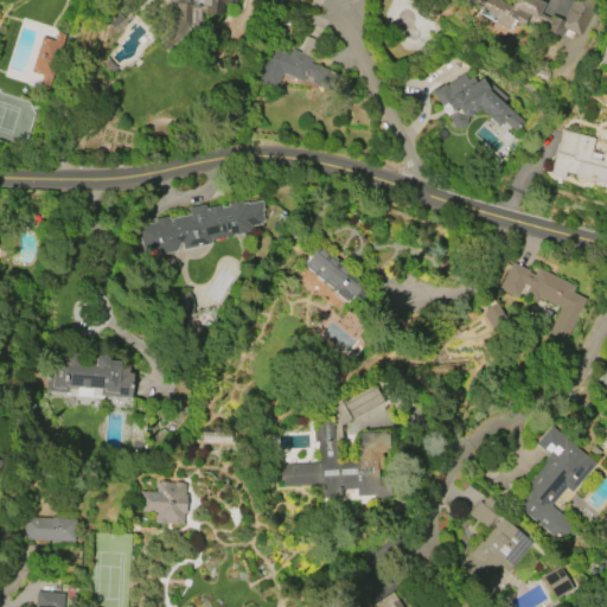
[(235,0),(235,4),(223,4),(223,16),(205,16),(205,7),(200,7),(199,20),(203,25),(192,33),(187,30),(170,48),(159,37),(176,21),(176,1),(174,1),(173,0),(235,0)]
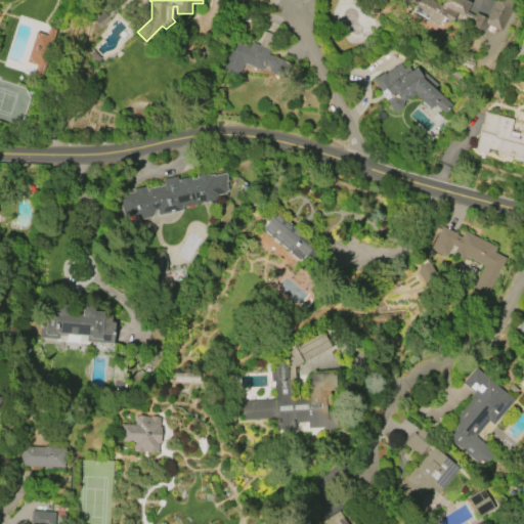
[(508,0),(514,3),(499,32),(494,29),(492,34),(486,31),(488,26),(485,24),(480,33),(470,28),(474,20),(464,15),(463,16),(455,13),(450,24),(443,19),(439,26),(426,19),(428,16),(411,8),(413,5),(403,0),(429,0),(441,6),(441,5),(440,4),(441,0),(464,0),(470,3),(465,11),(475,16),(476,13),(485,18),(494,0),(508,0)]
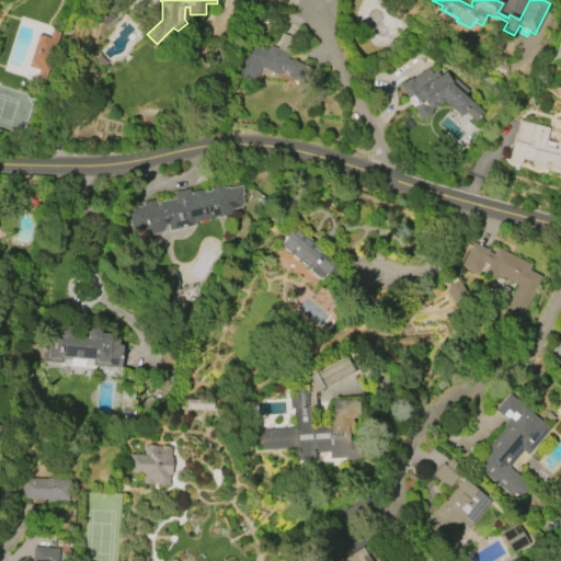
[(29,67),(38,69),(35,82),(47,86),(61,32),(52,30),(49,37),(37,34),(29,67)]
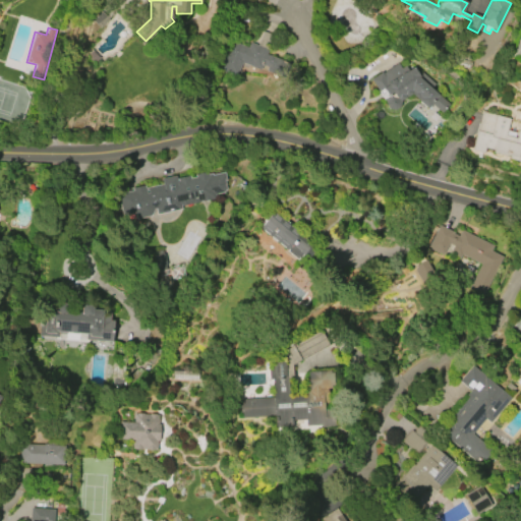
[(242,62),(236,77),(216,68),(228,39),(248,47),(250,42),(258,45),(264,31),(273,35),(267,49),(268,50),(266,55),(288,64),(283,77),(262,68),(261,70),(242,62)]
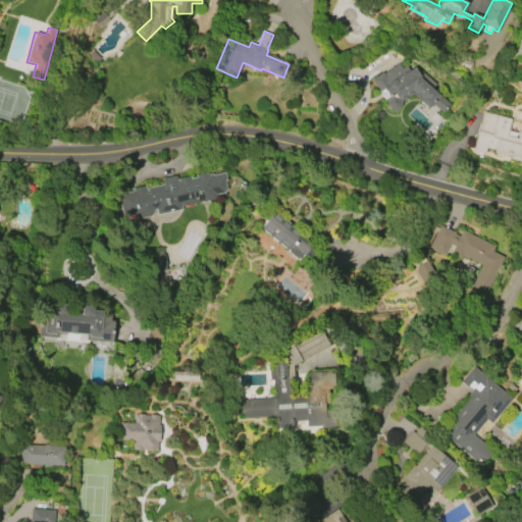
[(442,112),(431,104),(427,109),(411,93),(399,102),(398,107),(395,109),(389,108),(386,104),(386,102),(372,80),(399,63),(402,68),(407,65),(410,71),(415,68),(419,75),(422,72),(434,84),(432,87),(437,92),(435,94),(437,96),(438,96),(450,104),(442,112)]
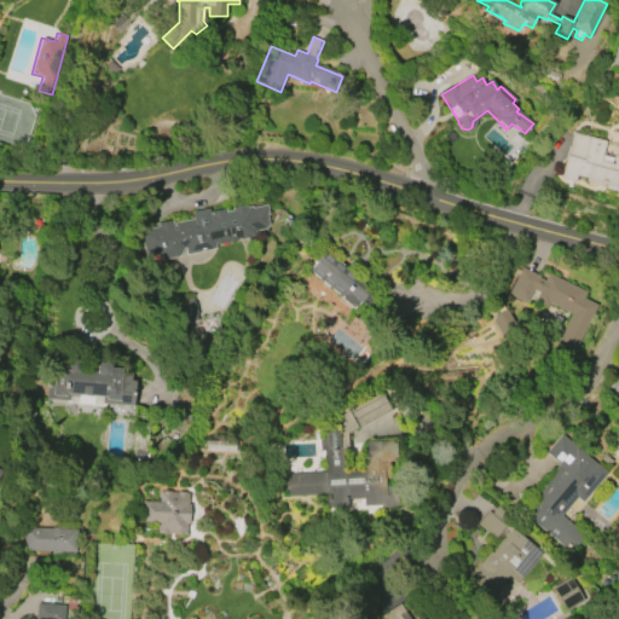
[(615,151),(618,151),(618,194),(603,190),(605,185),(585,180),(585,178),(574,175),(573,183),(559,179),(565,156),(563,156),(566,146),(568,148),(572,133),(605,142),(600,161),(613,165),(615,151)]
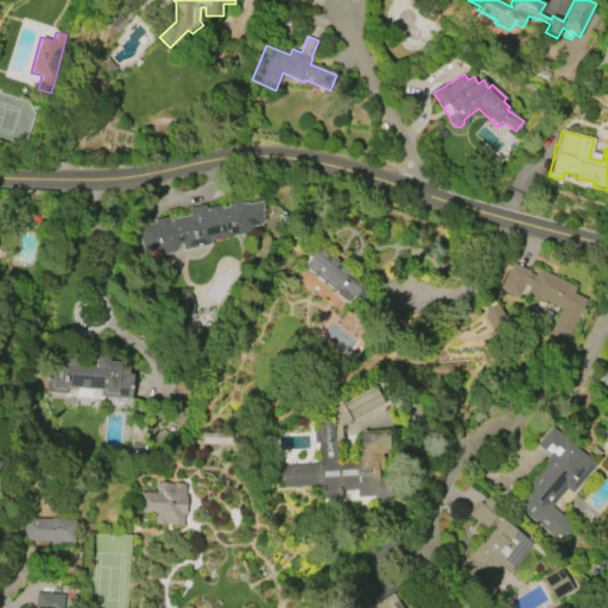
[(251,232),(210,241),(211,245),(182,251),(181,244),(178,244),(176,252),(158,255),(157,248),(143,252),(137,227),(153,222),(153,219),(165,216),(166,220),(189,214),(188,208),(204,204),(206,211),(207,211),(206,208),(220,204),(221,208),(228,207),(227,203),(241,200),(242,203),(246,202),(247,204),(261,202),(264,210),(261,211),(264,220),(260,225),(249,227),(251,232)]
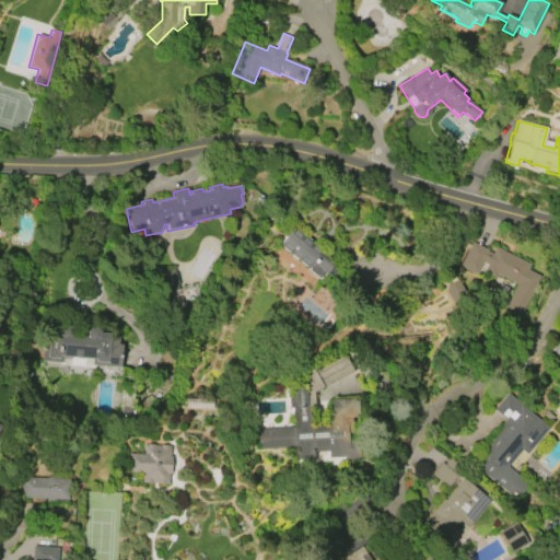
[(293,229),(322,251),(321,252),(339,266),(326,282),(321,278),(327,270),(323,268),(322,269),(316,265),(318,263),(314,259),(307,268),(279,245),(293,229)]
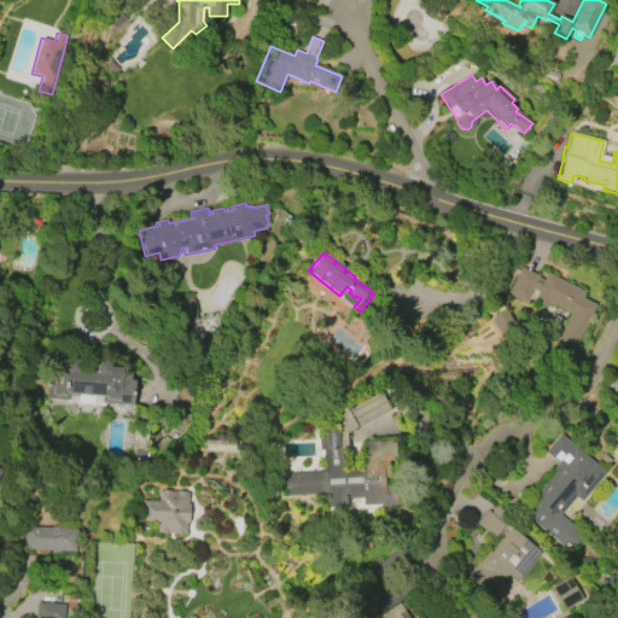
[(547,273),(584,292),(582,297),(595,304),(572,350),(555,342),(570,314),(547,302),(544,307),(532,301),(537,292),(531,290),(524,303),(507,293),(520,267),(537,275),(536,278),(543,280),(547,273)]
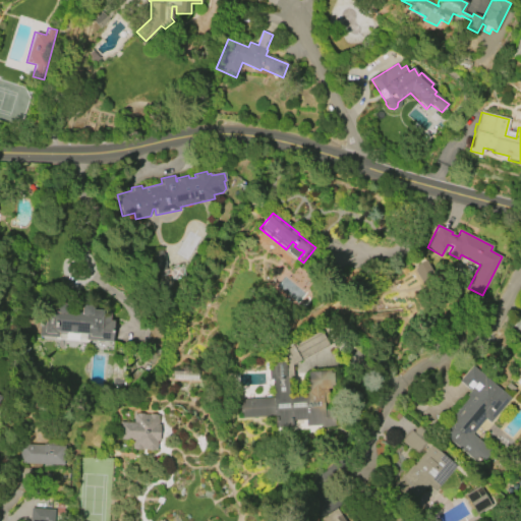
[(168,275),(165,254),(155,255),(158,277),(168,275)]
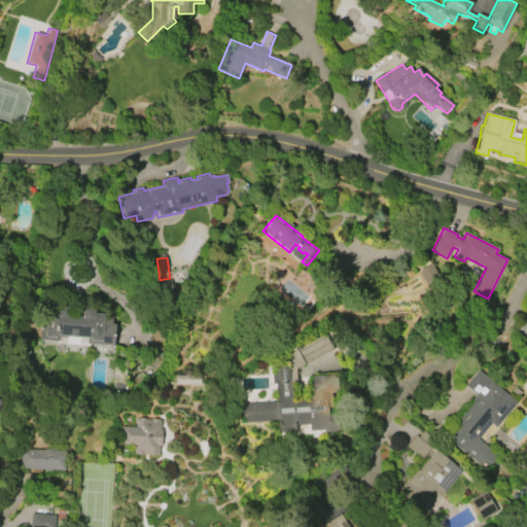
[(114,346),(85,344),(86,338),(59,336),(58,341),(39,339),(42,309),(57,310),(58,308),(60,307),(67,308),(68,309),(69,311),(81,312),(82,310),(84,309),(92,309),(93,311),(94,313),(113,315),(112,323),(116,323),(114,346)]
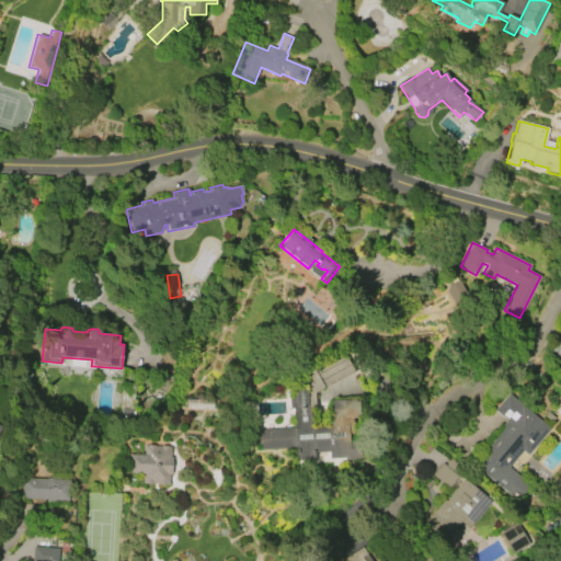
[(354,371),(315,393),(316,408),(310,409),(311,427),(331,426),(329,412),(333,411),(332,403),(334,402),(334,401),(355,399),(356,402),(359,402),(361,415),(355,416),(357,443),(359,443),(361,459),(346,460),(346,458),(330,459),(330,451),(313,454),(313,459),(297,461),(296,447),(262,450),(261,445),(259,445),(258,436),(261,436),(261,431),(295,427),(294,409),(290,409),(289,399),(294,399),(293,395),(296,395),(296,392),(298,392),(298,390),(309,390),(308,377),(345,355),(354,371)]
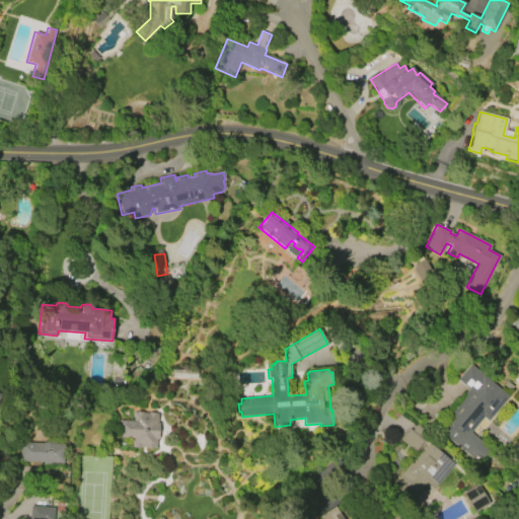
[(470,364),(509,396),(488,422),(483,418),(470,432),(492,450),(478,464),(436,429),(448,414),(450,415),(466,396),(464,394),(468,389),(457,380),(470,364)]
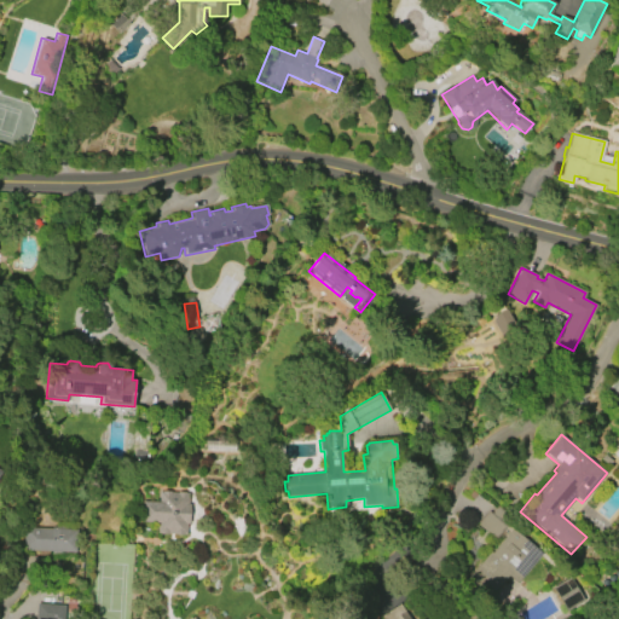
[(143,501),(158,502),(160,491),(162,491),(163,490),(171,491),(171,492),(185,492),(185,493),(189,493),(187,504),(190,504),(189,524),(186,524),(186,533),(184,533),(184,536),(174,534),(174,533),(168,533),(168,534),(160,534),(160,533),(157,533),(157,522),(142,522),(143,501)]
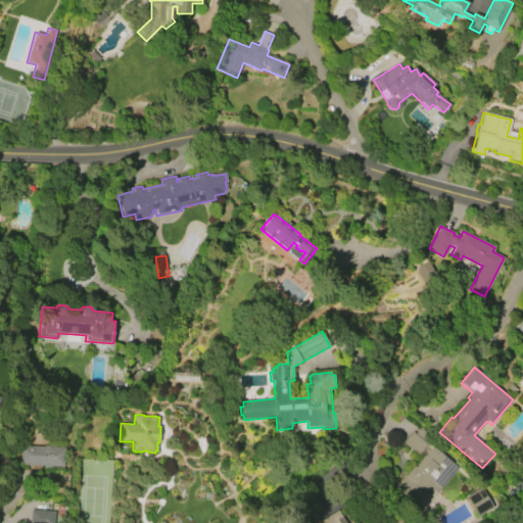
[(418,457),(430,444),(415,430),(403,442),(418,457)]
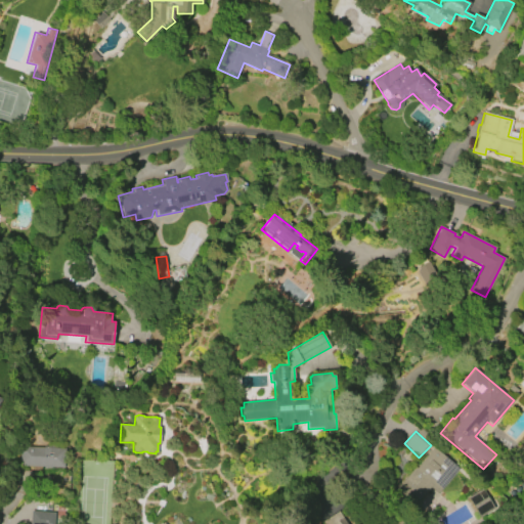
[(20,446),(66,448),(64,468),(19,466),(20,446)]
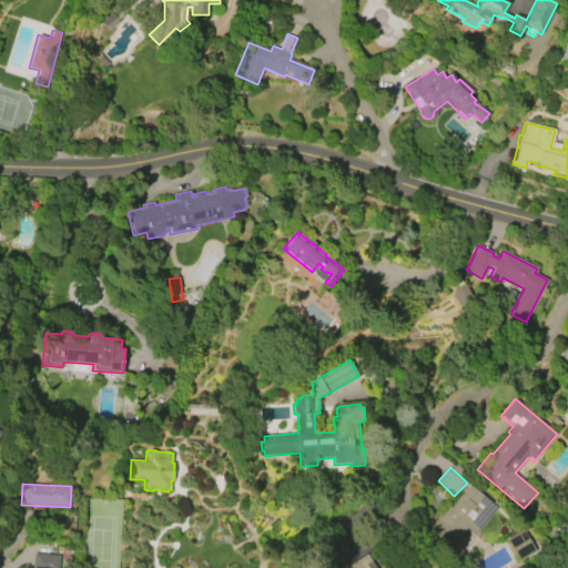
[(497,508),(474,535),(465,527),(449,546),(429,529),(449,506),(452,507),(470,485),(497,508)]
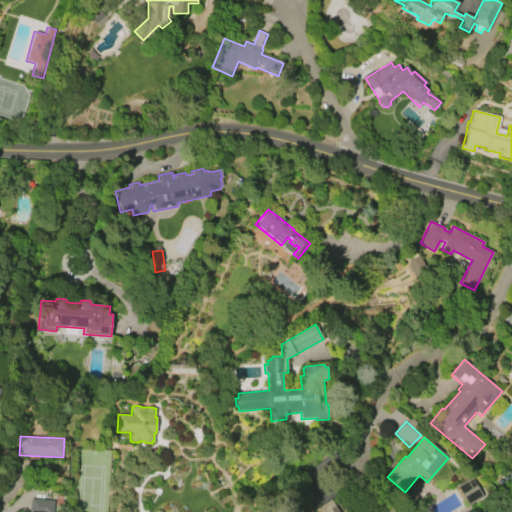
[(457,485),(467,505),(482,498),(472,478),(457,485)]
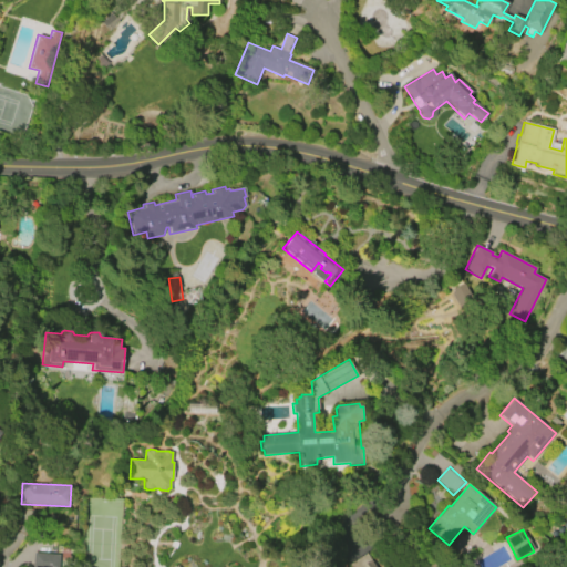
[(33,566),(34,553),(58,554),(57,566),(33,566)]
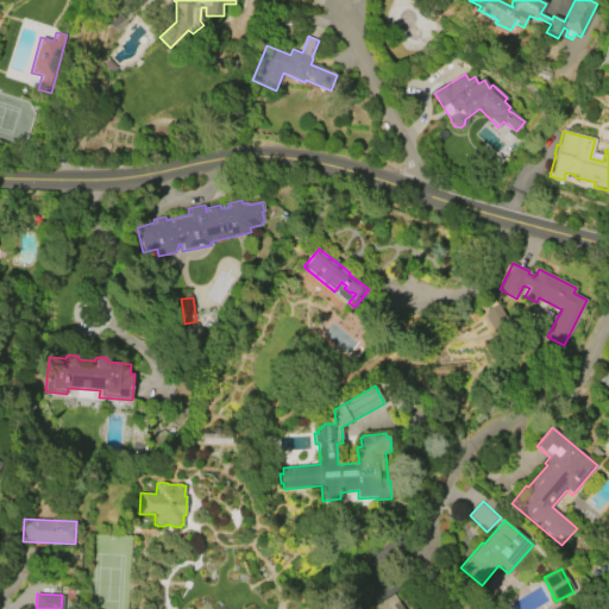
[(376,608),(374,606),(393,594),(402,608),(376,608)]
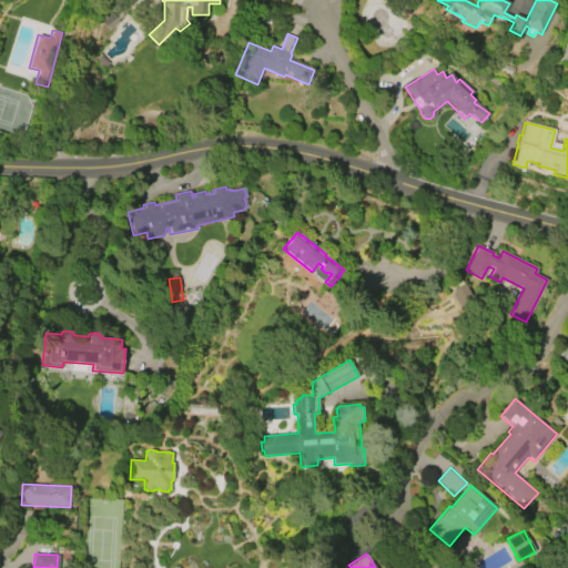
[(567,567),(540,567),(567,558),(567,567)]
